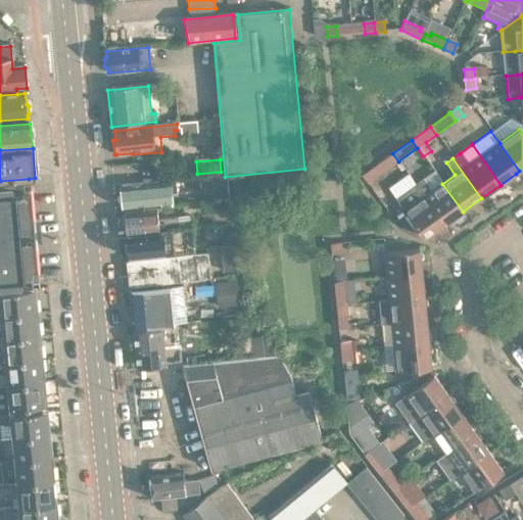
[(361,176),(367,185),(385,171),(380,162),(361,176)]
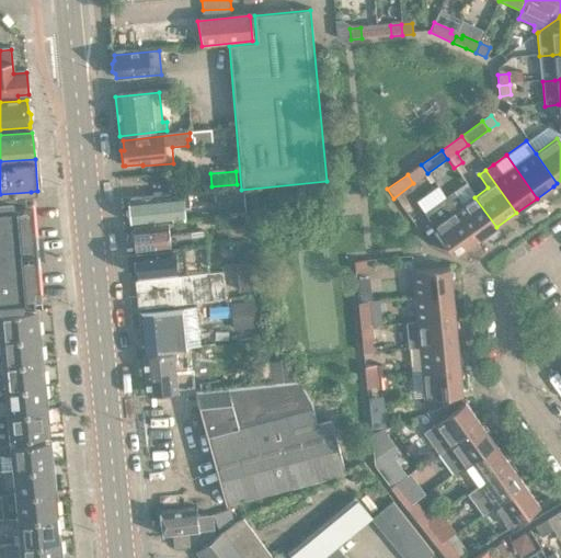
[(32,203),(31,192),(0,194),(0,308),(42,305),(32,203)]
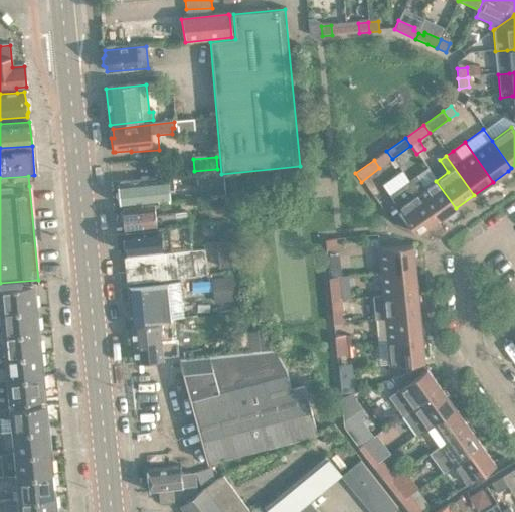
[(117,201),(121,203),(121,206),(162,202),(162,192),(196,188),(195,176),(173,178),(119,184),(120,193),(116,196),(117,201)]
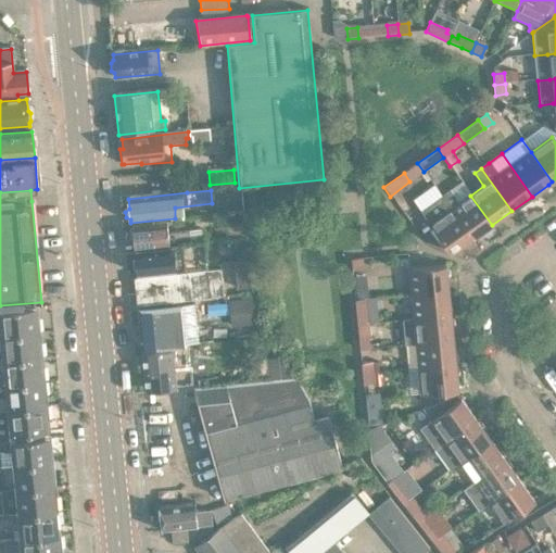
[(240,201),(239,190),(220,192),(222,199),(227,202),(240,201)]
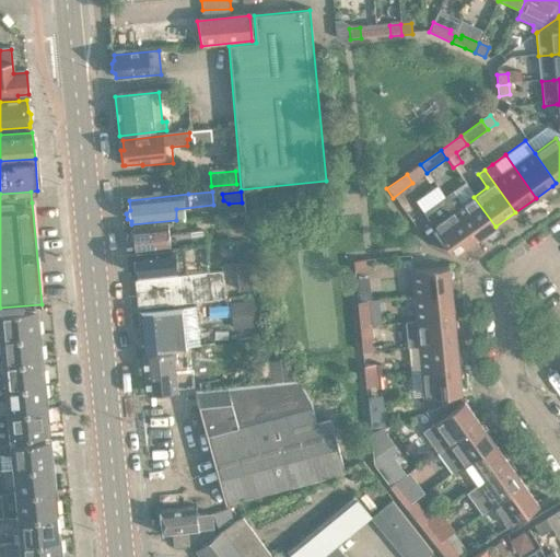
[(444,198),(453,211),(475,241),(496,227),(474,197),(459,207),(451,194),(444,198)]
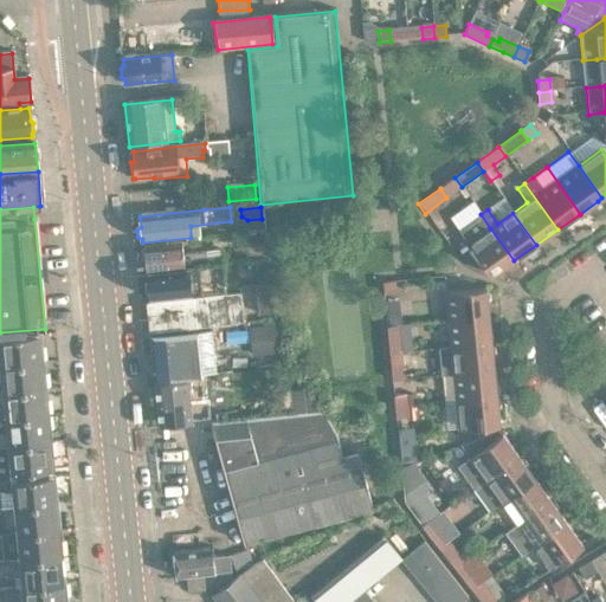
[(491,277),(514,260),(490,228),(481,214),(458,231),(491,277)]
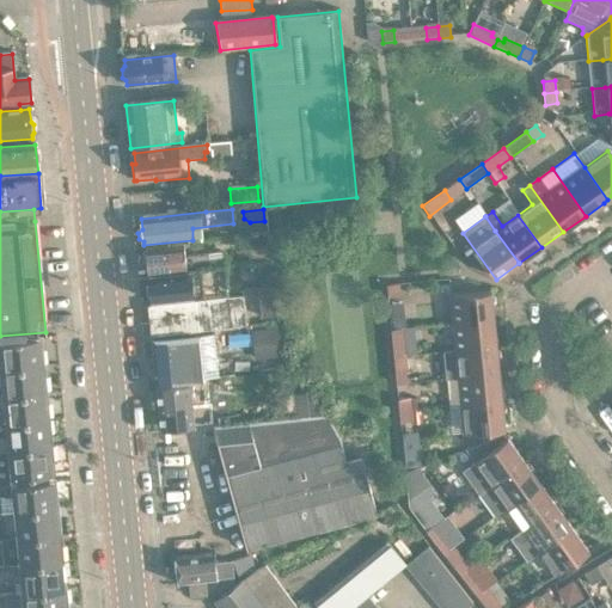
[(249,239),(251,265),(270,264),(268,238),(249,239)]
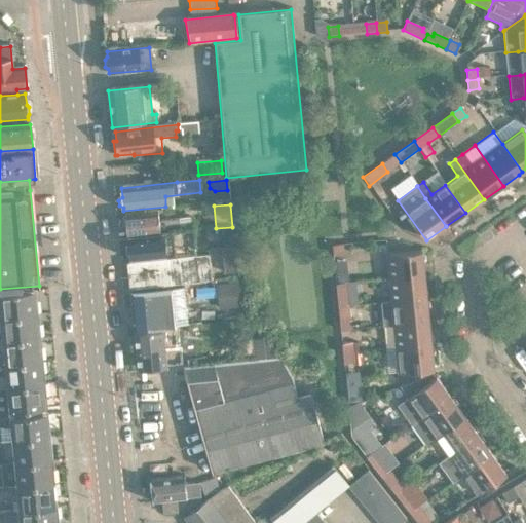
[(157,212),(124,215),(126,236),(159,233),(179,232),(178,221),(158,222),(157,212)]
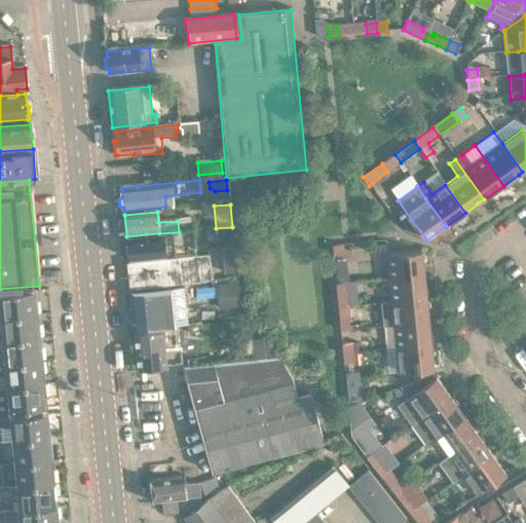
[(223,244),(234,243),(232,228),(221,229),(223,244)]
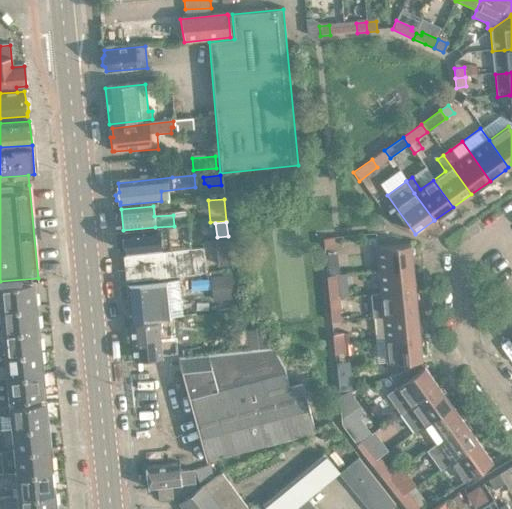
[(187,224),(188,234),(201,233),(200,223),(187,224)]
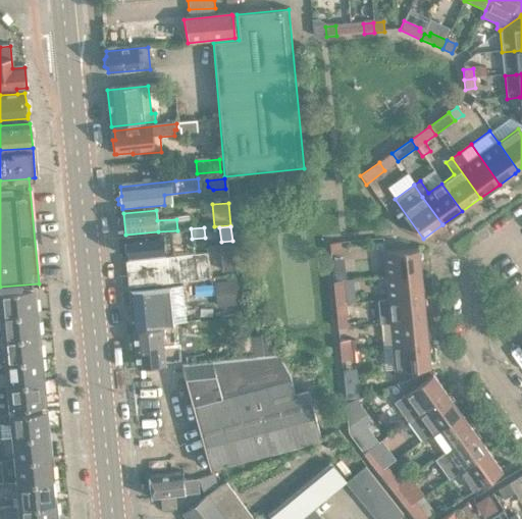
[(158,231),(125,235),(127,258),(192,251),(190,229),(177,230),(158,231)]
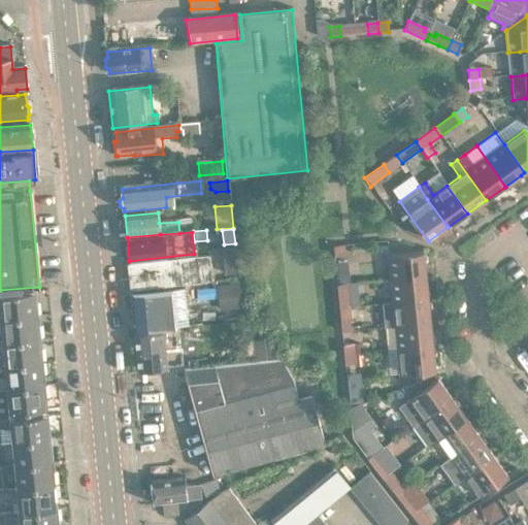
[(333,247),(334,257),(344,256),(343,245),(333,247)]
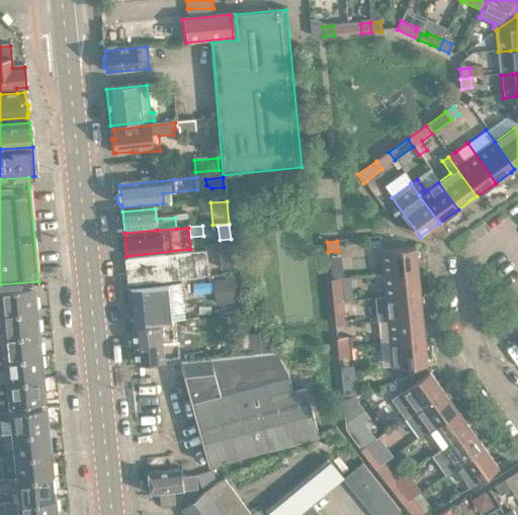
[(218,247),(221,270),(235,268),(232,245),(218,247)]
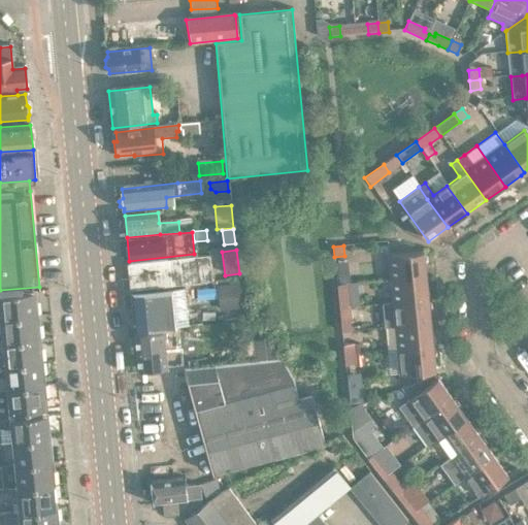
[(423,253),(388,257),(390,282),(425,277),(423,253)]
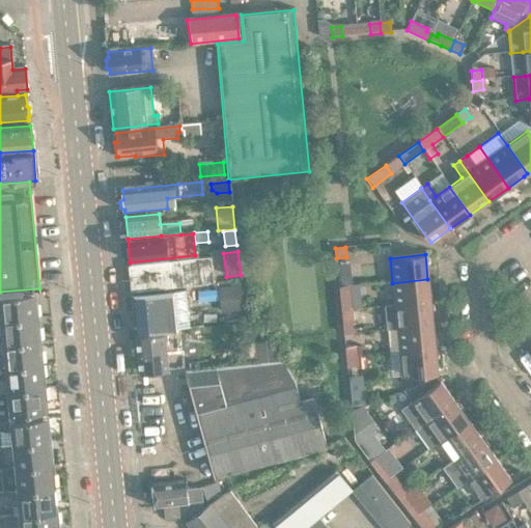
[(179,261),(128,267),(131,293),(186,286),(214,284),(211,258),(179,261)]
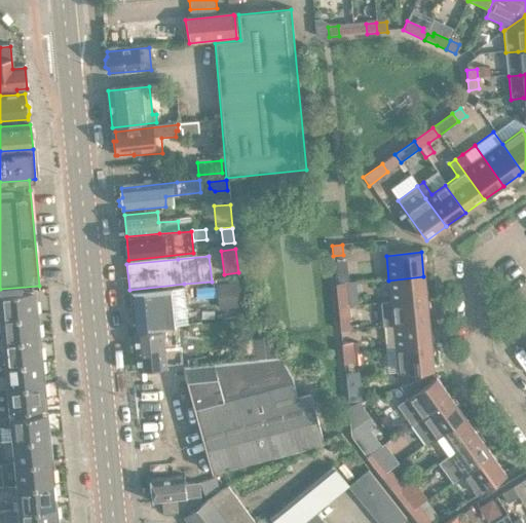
[(388,281),(390,303),(425,300),(423,276),(388,281)]
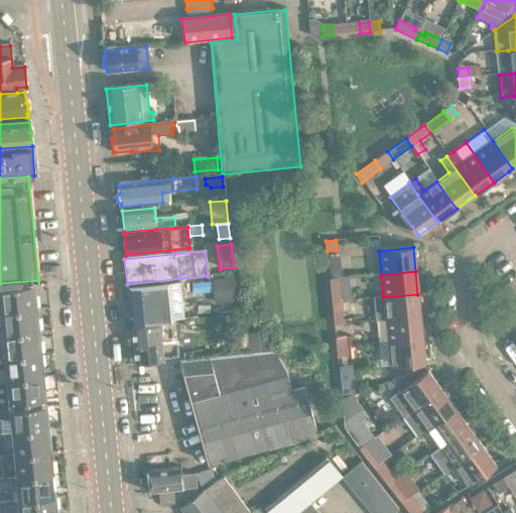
[(238,303),(236,279),(217,281),(219,305),(238,303)]
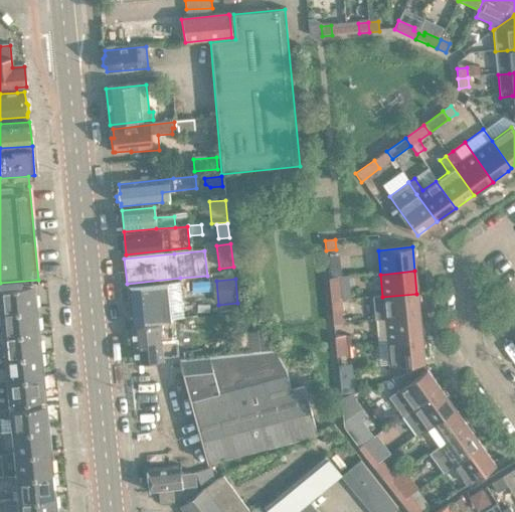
[(328,279),(331,302),(341,301),(338,279),(328,279)]
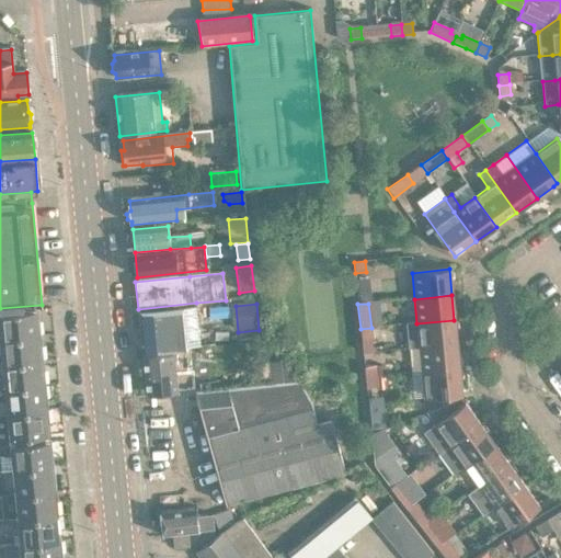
[(161,311),(138,315),(142,353),(165,351),(175,350),(198,348),(195,308),(161,311)]
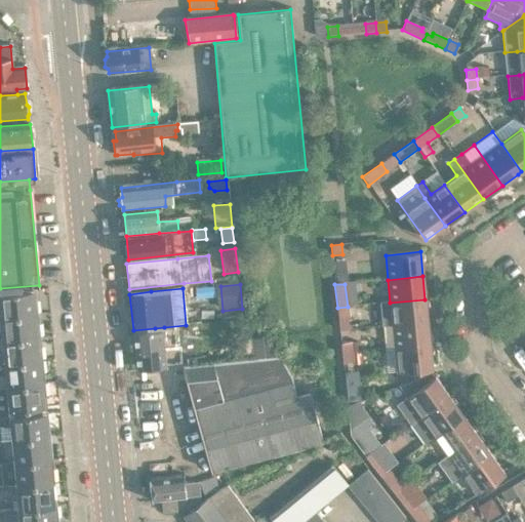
[(0,294),(0,311),(1,319),(37,315),(36,302),(33,300),(32,291),(0,294)]
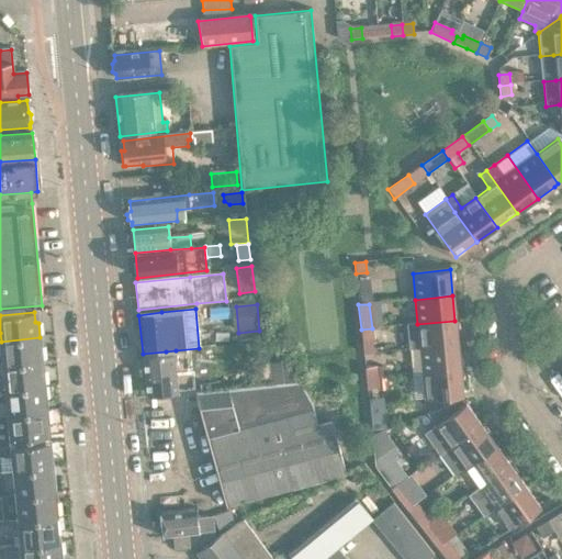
[(406,325),(409,350),(420,349),(458,346),(454,321),(417,324),(406,325)]
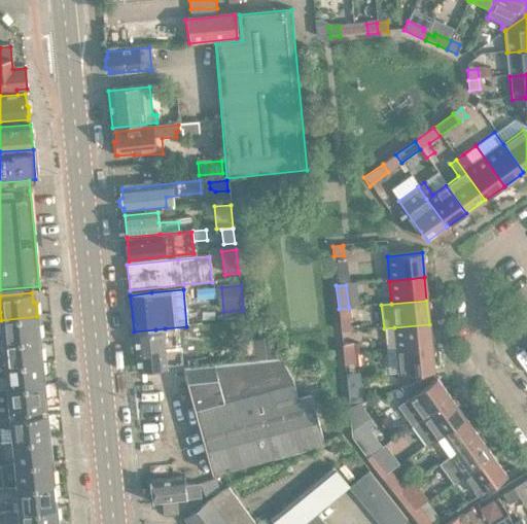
[(350,323),(349,308),(339,309),(341,333),(351,332),(350,327),(347,327),(347,323),(350,323)]
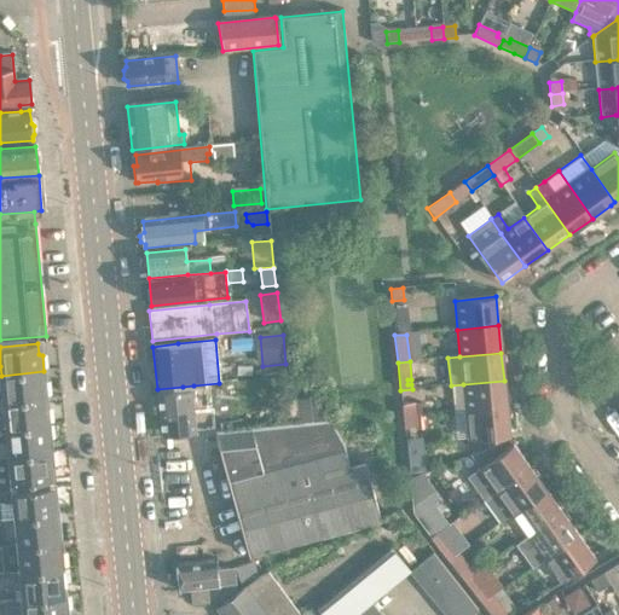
[(0,386),(1,386),(4,402),(46,398),(45,383),(41,382),(40,372),(44,372),(44,371),(1,376),(0,375),(0,386)]
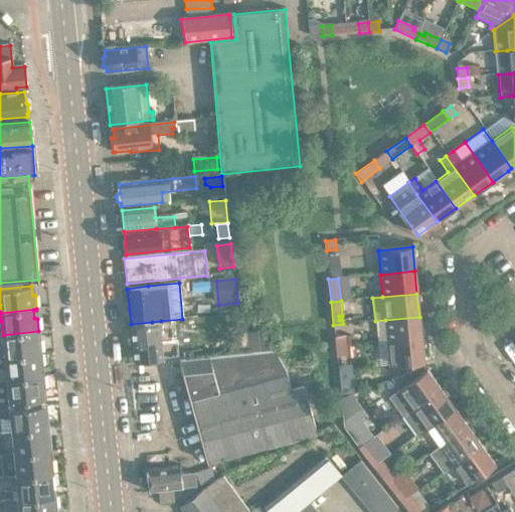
[(385,320),(387,343),(421,339),(419,317),(385,320)]
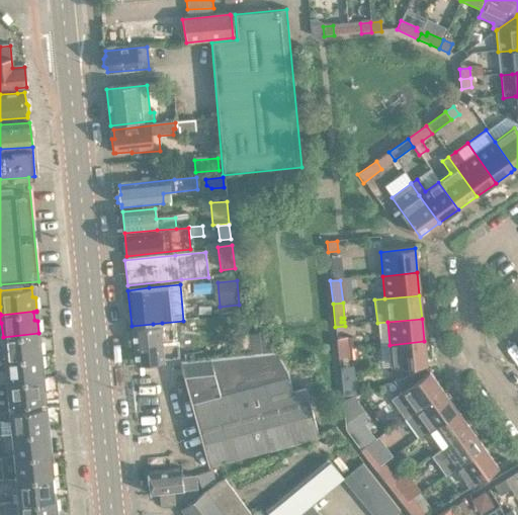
[(163,357),(160,328),(132,330),(136,366),(175,362),(175,361),(192,360),(191,354),(163,357)]
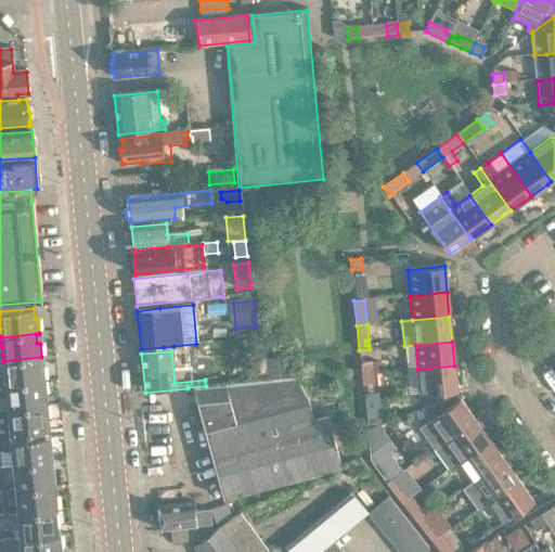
[(3,361),(5,386),(44,383),(42,369),(39,367),(39,358),(41,358),(41,357),(3,361)]
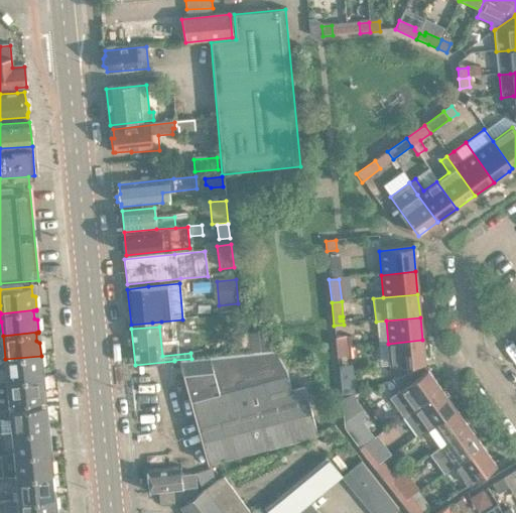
[(259,333),(252,333),(253,352),(271,350),(259,333)]
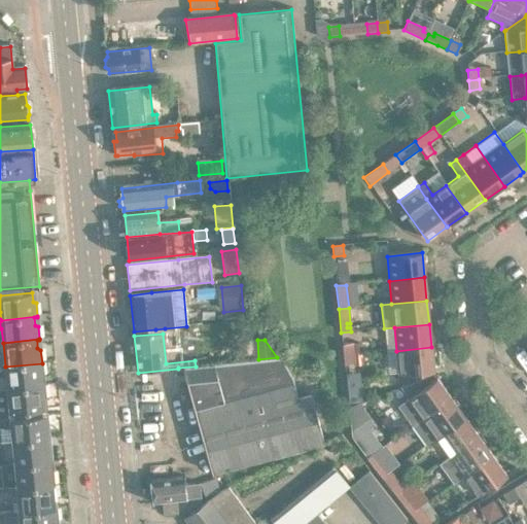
[(353,354),(352,345),(342,346),(343,355),(353,354)]
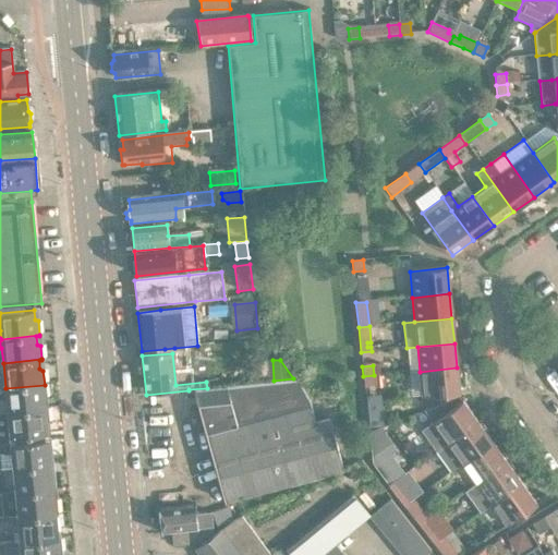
[(459,394),(457,372),(457,368),(420,372),(422,397),(459,394)]
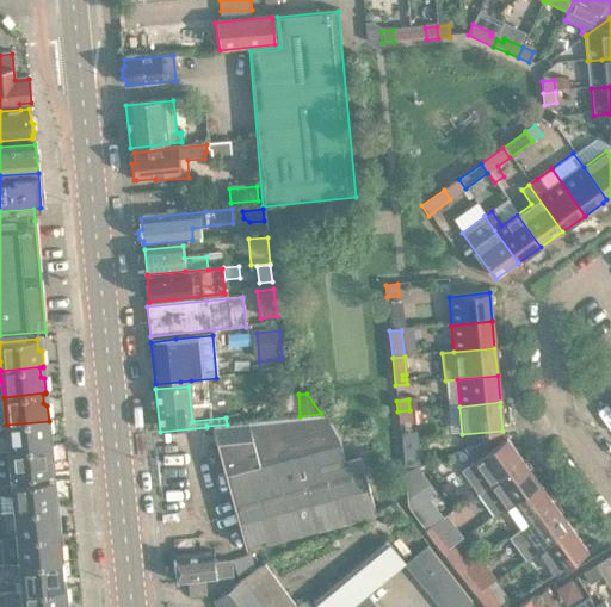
[(411,422),(409,410),(397,412),(399,423),(411,422)]
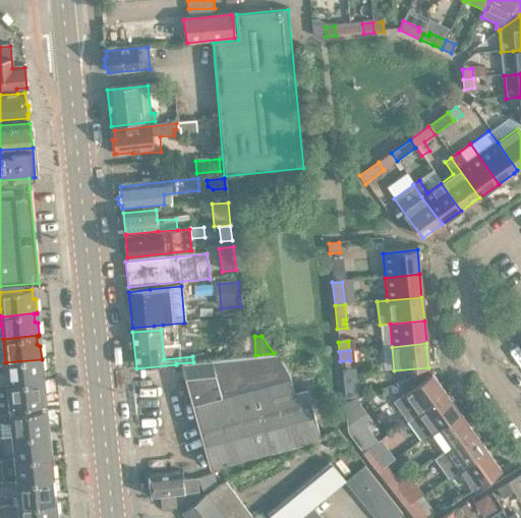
[(210,469),(247,459),(319,441),(306,394),(294,397),(288,377),(271,354),(193,362),(181,363),(210,469)]
